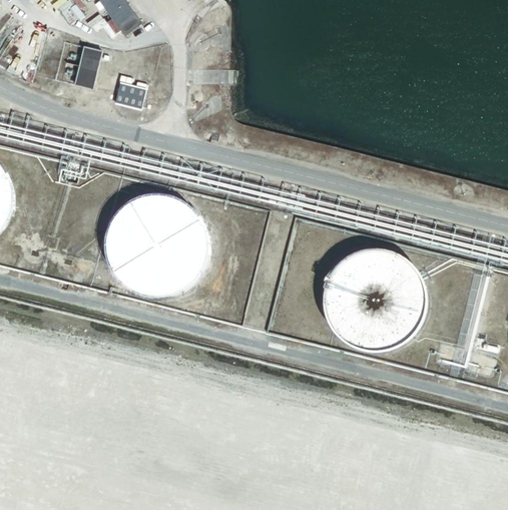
[(97,0),(122,34),(139,22),(122,0),(97,0)]
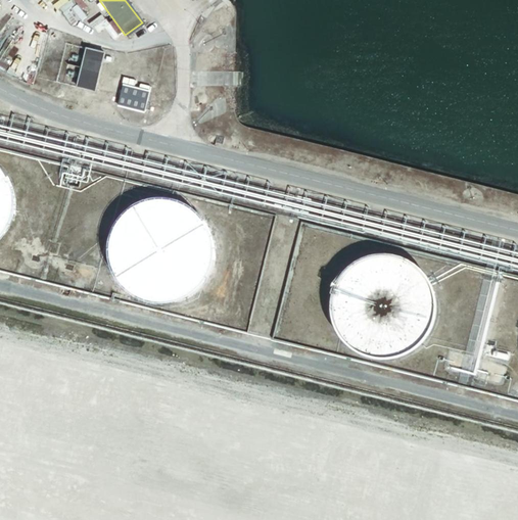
[(102,52),(83,48),(73,88),(92,92),(102,52)]
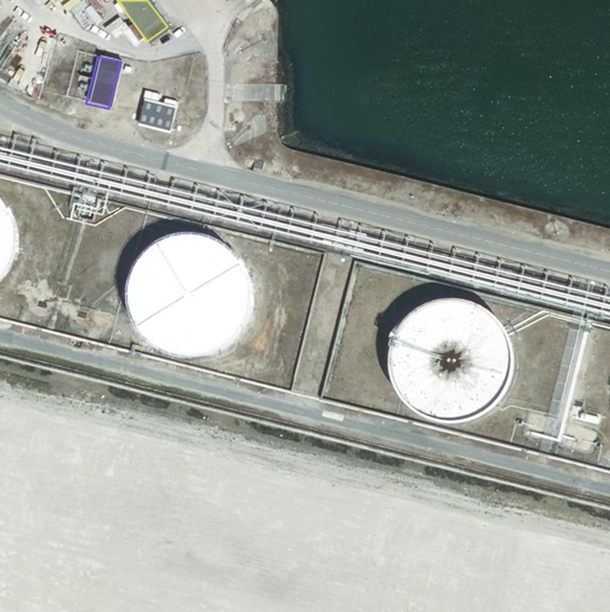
[(161,97),(159,105),(172,108),(173,100),(161,97)]
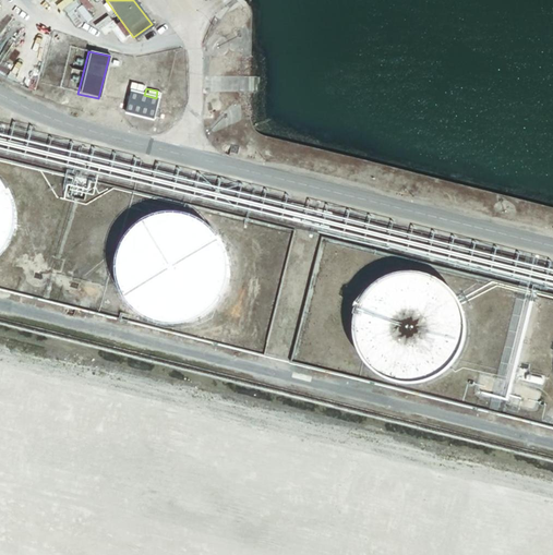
[(144,95),(128,91),(122,111),(151,118),(156,98),(144,95)]
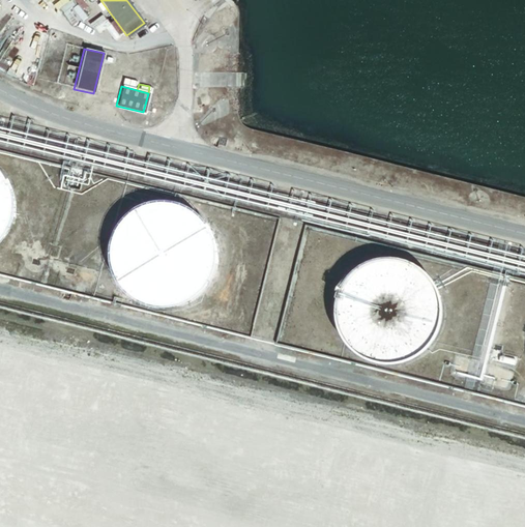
[(0,233),(4,229),(8,218),(10,209),(11,198),(8,184),(0,171),(0,233)]
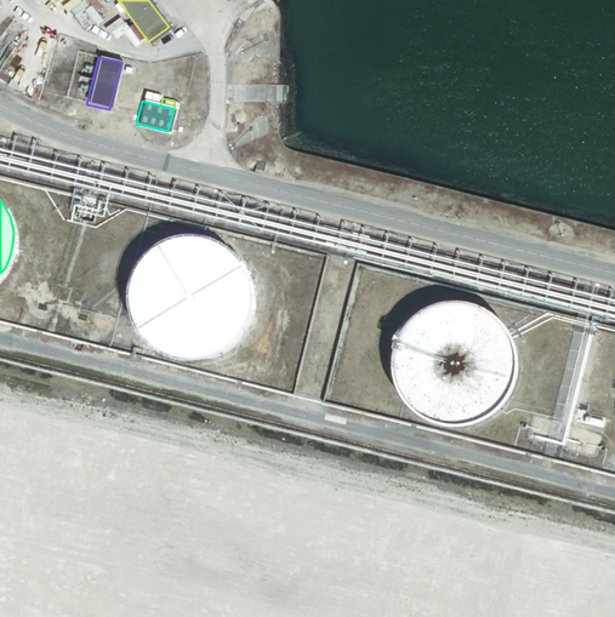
[(164,241),(154,249),(141,261),(136,272),(131,287),(131,301),(132,312),(140,329),(147,337),(157,346),(172,354),(183,356),(195,356),(208,355),(218,350),(228,344),(237,336),(244,326),(250,309),(252,297),(250,280),(246,269),(235,255),(227,246),(217,241),(199,236),(188,235),(176,238),(164,241)]
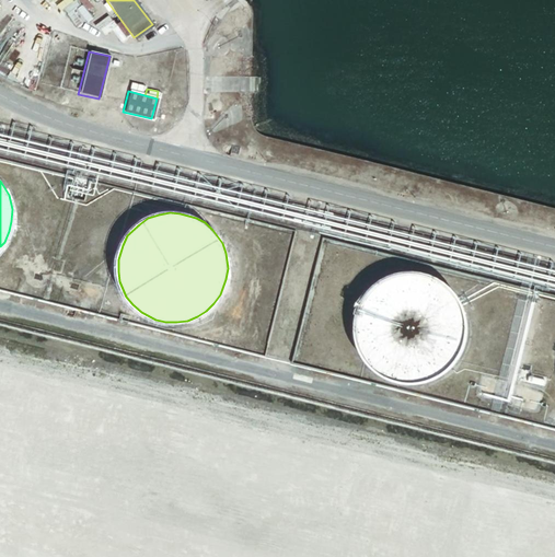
[(385,275),(380,278),(374,282),(370,286),(366,290),(362,294),(359,300),(357,304),(355,310),(354,314),(353,321),(353,325),(353,332),(353,337),(354,343),(356,348),(358,352),(360,358),(363,362),(368,367),(371,371),(376,374),(381,378),(385,380),(390,382),(395,384),(402,385),(407,385),(414,385),(418,385),(424,384),(429,382),(435,380),(440,378),(444,374),(449,371),(453,367),(457,362),(460,358),(462,352),(464,348),(466,341),(467,337),(467,331),(467,325),(467,318),(466,314),(464,309),(462,302),(460,298),(457,293),(453,289),(450,286),(444,281),(440,278),(435,276),(429,274),(424,271),(418,270),(413,270),(407,270),(402,270),(396,271),(391,273),(385,275)]
